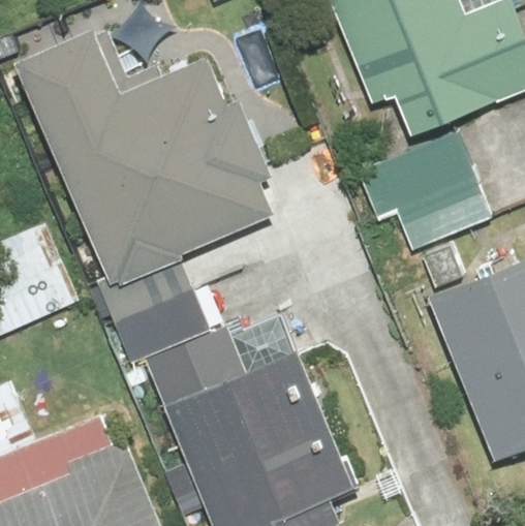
[(329,0),(371,103),(390,96),(407,140),(524,91),(524,38),(508,0),(329,0)]
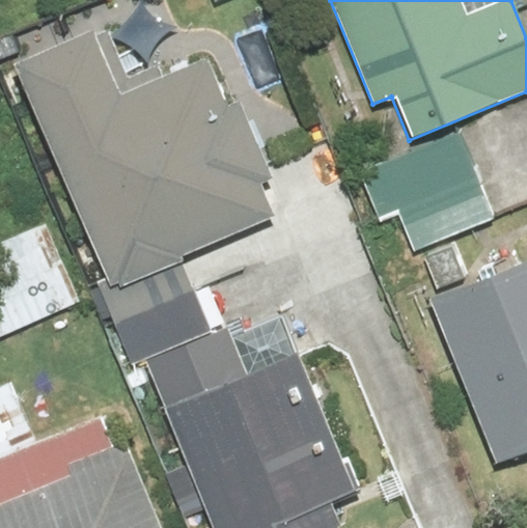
[(106,21),(11,61),(107,287),(273,217),(258,184),(268,181),(237,107),(227,111),(204,56),(134,85),(106,21)]
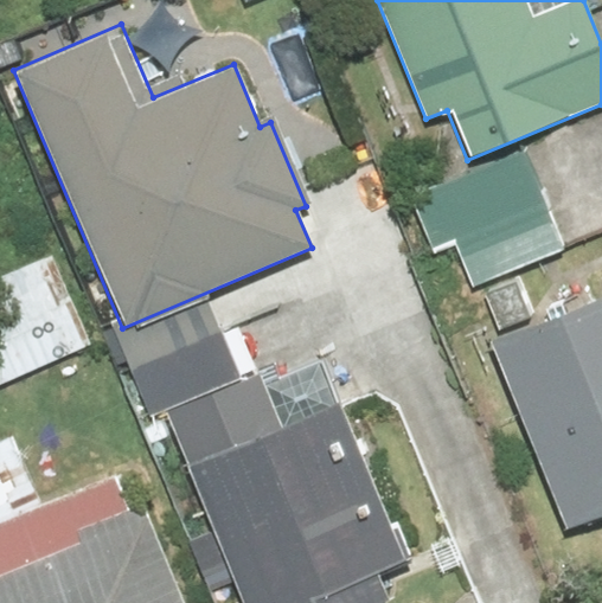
[(568,249),(525,146),(409,196),(436,256),(460,247),(476,287),(568,249)]
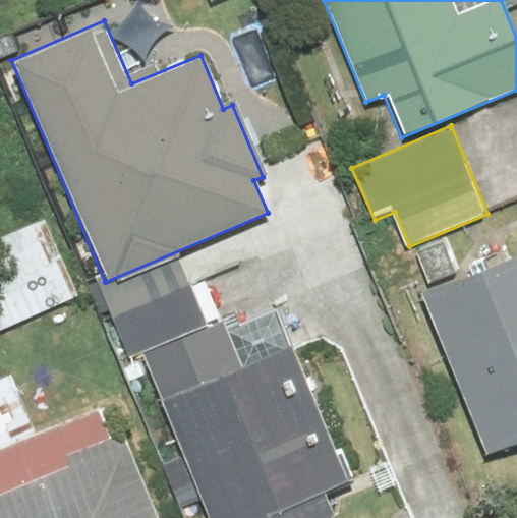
[(79,294),(47,220),(0,240),(0,328),(0,330),(79,294)]
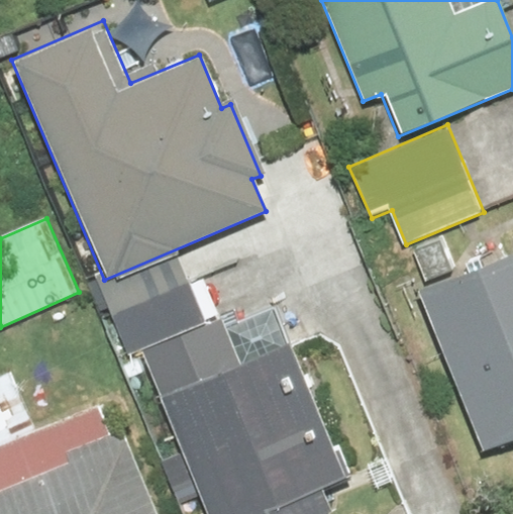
[(512,245),(456,271),(441,237),(410,251),(425,285),(413,290),(486,451),(512,439),(512,245)]
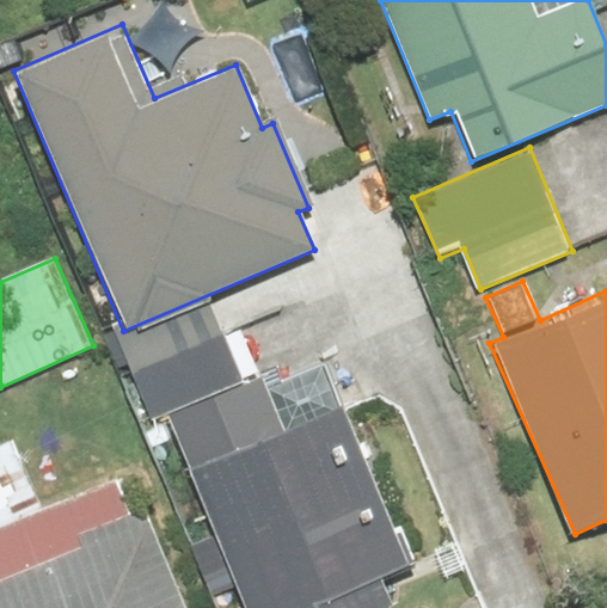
[(166,413),(245,384),(219,317),(126,354),(152,419),(166,413)]
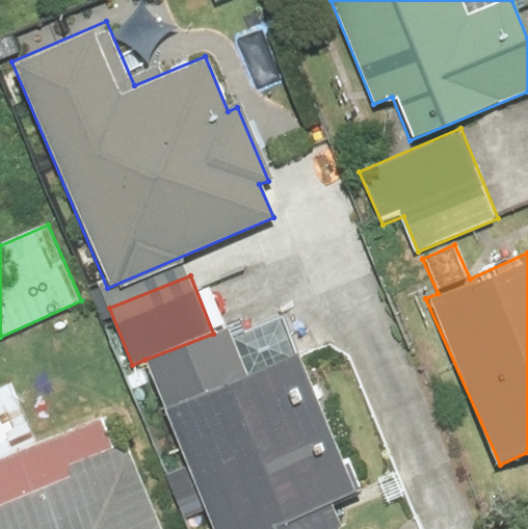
[(231,326),(213,334),(144,360),(211,528),(335,528),(344,525),(334,498),(357,488),(301,349),(248,370),(231,326)]
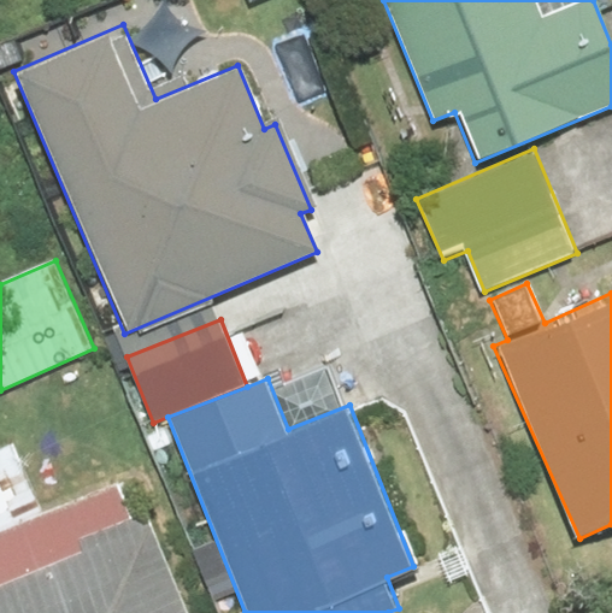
[(0,531),(42,512),(12,443),(0,448),(0,531)]
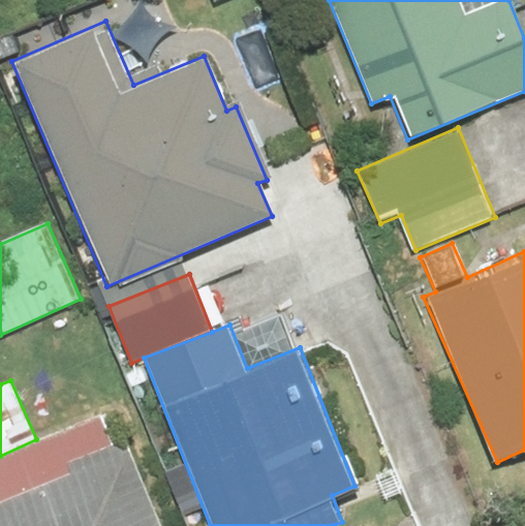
[(36,439),(0,456),(0,525),(161,525),(125,442),(115,446),(99,411),(36,439)]
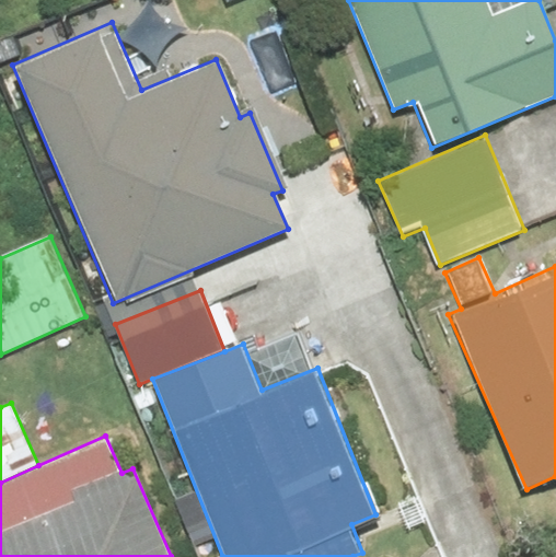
All buildings are outlined.
